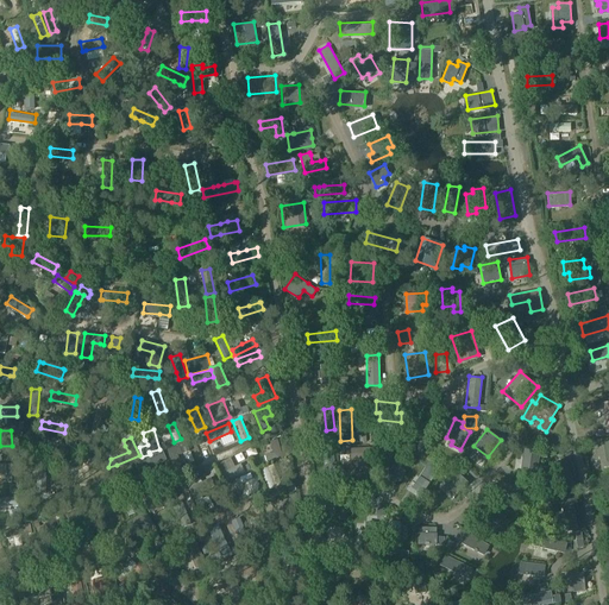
[(274,451),(265,453),(268,461),(283,457),(277,438),(270,440),(274,451)]
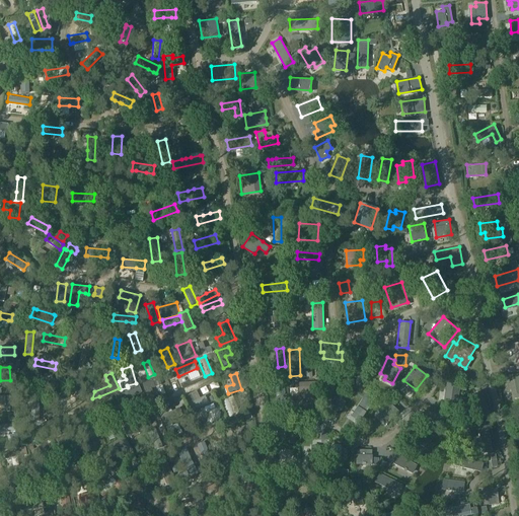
[(283,373),(274,374),(277,394),(286,393),(283,373)]
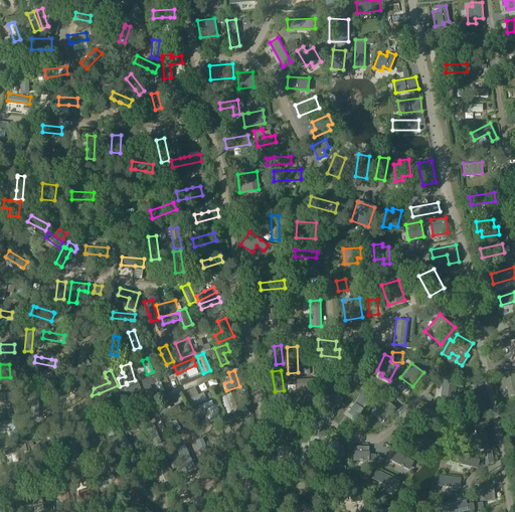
[(514,376),(514,370),(504,371),(508,394),(514,393),(514,376)]
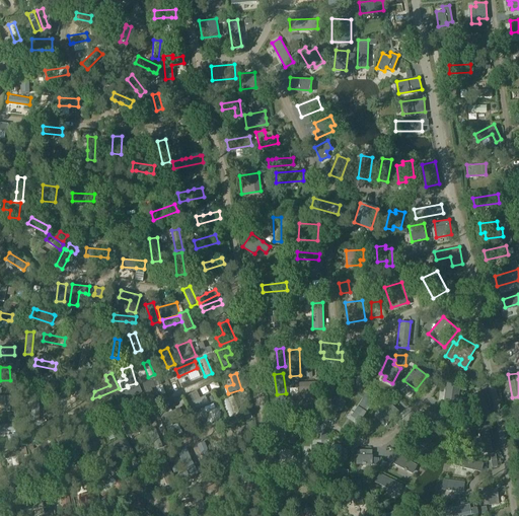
[(149,380),(142,382),(149,400),(155,397),(151,386),(149,380)]
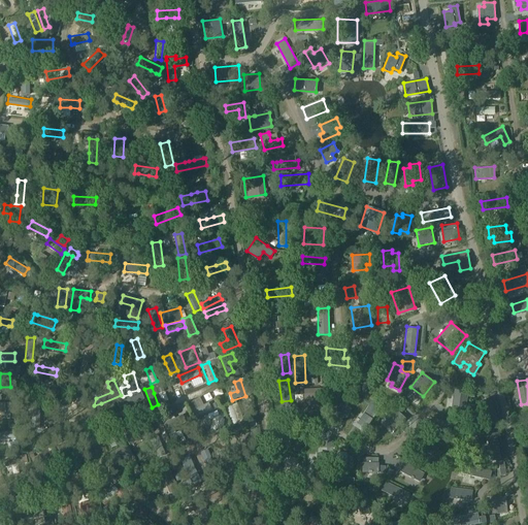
[(314,409),(323,408),(321,387),(304,388),(304,397),(312,397),(314,409)]
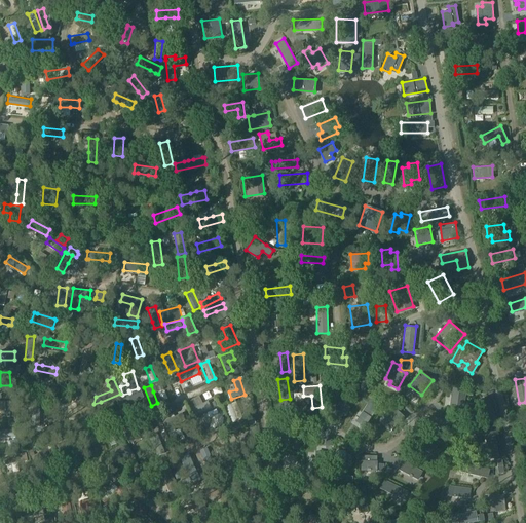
[(38,386),(37,393),(58,395),(59,387),(38,386)]
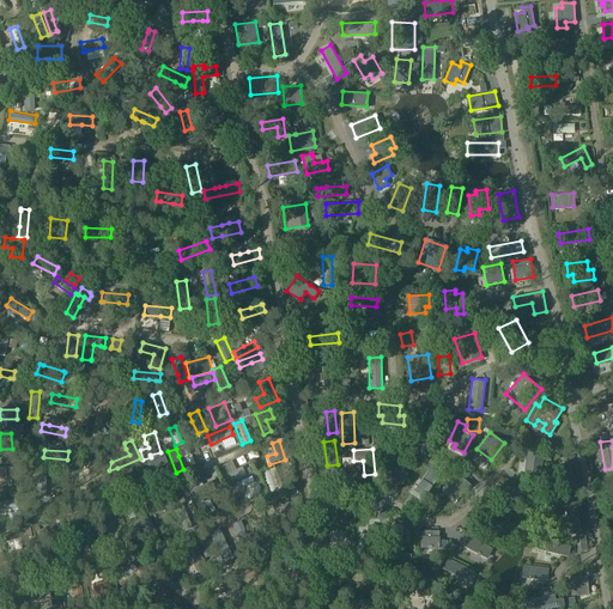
[(540,475),(544,452),(527,451),(525,473),(540,475)]
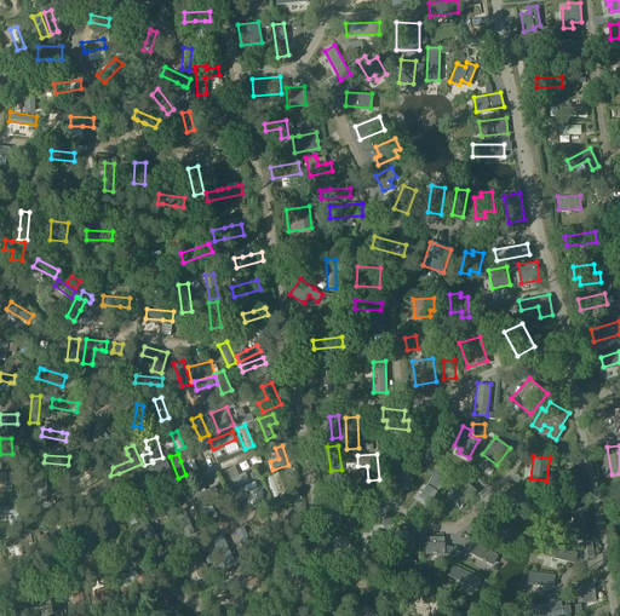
[(166,459),(137,471),(141,479),(151,476),(168,467),(166,459)]
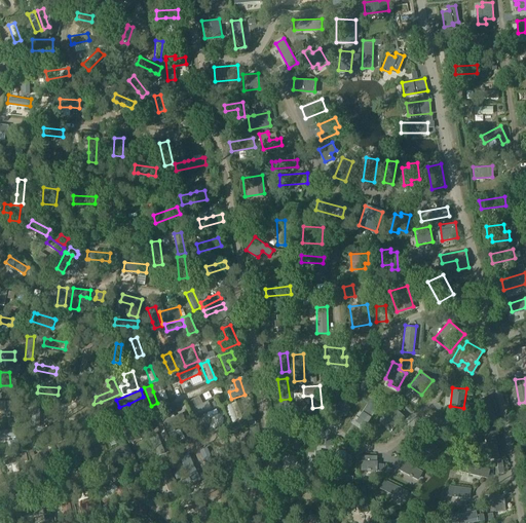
[(329,393),(333,411),(339,410),(339,413),(349,411),(346,394),(338,396),(337,390),(329,393)]
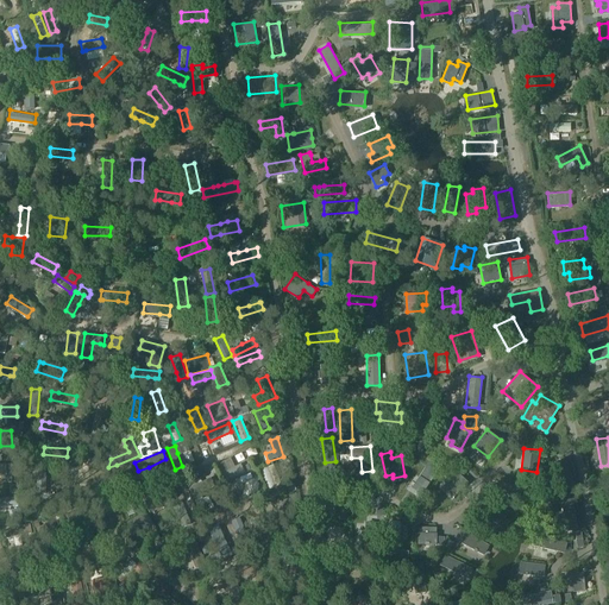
[(565,459),(556,462),(565,492),(576,489),(565,459)]
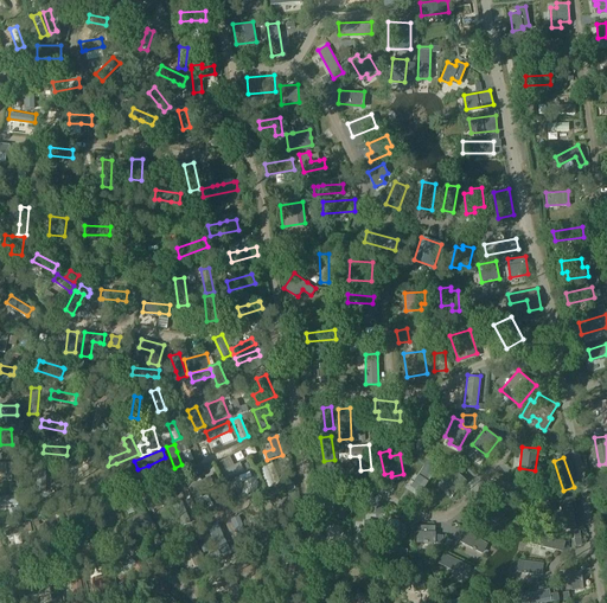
[(16,460),(0,461),(0,473),(17,472),(16,460)]
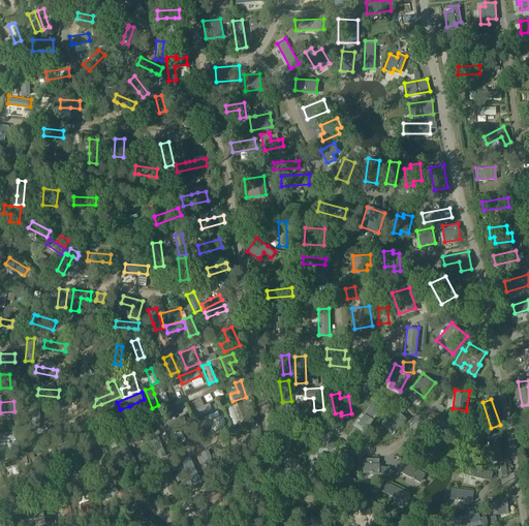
[(372,401),(356,424),(365,429),(380,406),(372,401)]
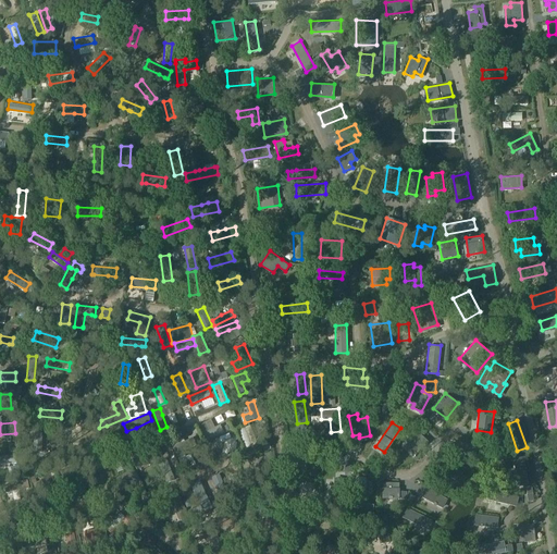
[(208,430),(201,432),(206,440),(223,431),(220,423),(214,427),(208,430)]
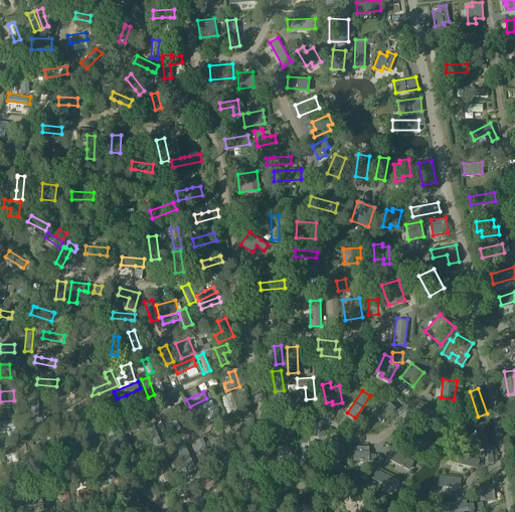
[(386,393),(374,406),(379,410),(376,413),(384,420),(395,407),(389,401),(392,398),(386,393)]
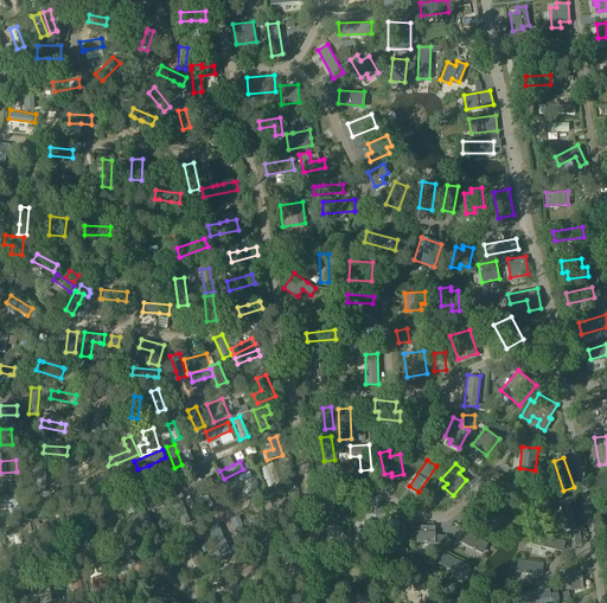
[(267,464),(260,467),(267,487),(274,483),(267,464)]
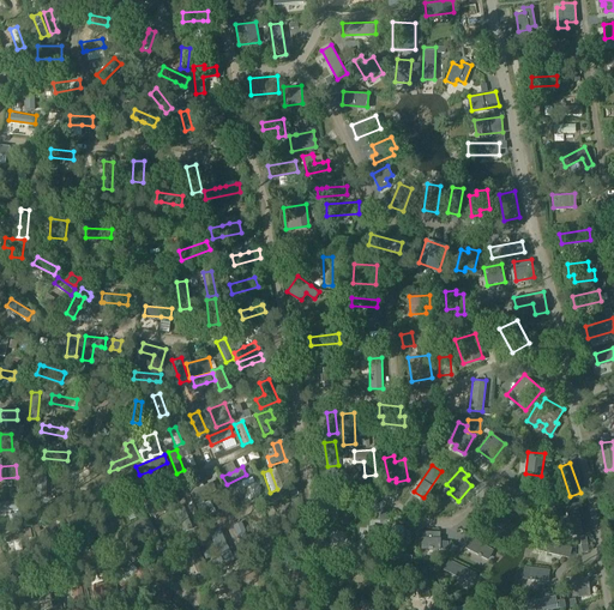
[(46,476),(35,476),(35,496),(46,496),(46,476)]
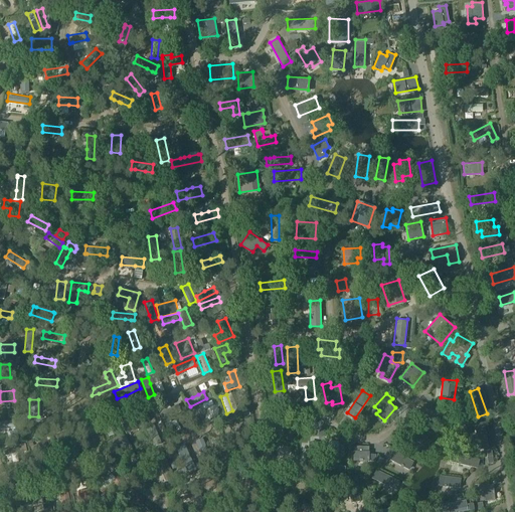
[(165,409),(158,412),(161,419),(180,410),(177,403),(165,409)]
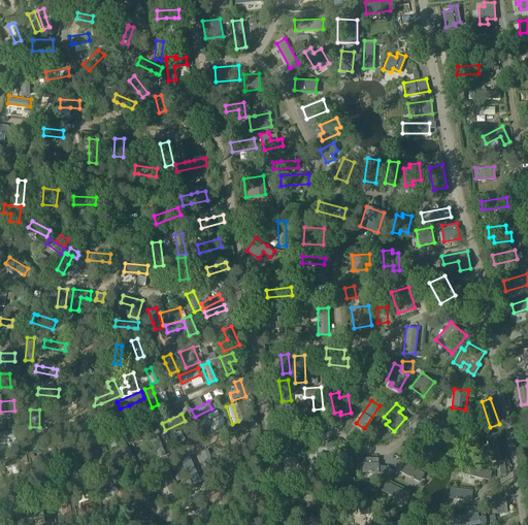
[(427,417),(424,427),(450,432),(452,422),(427,417)]
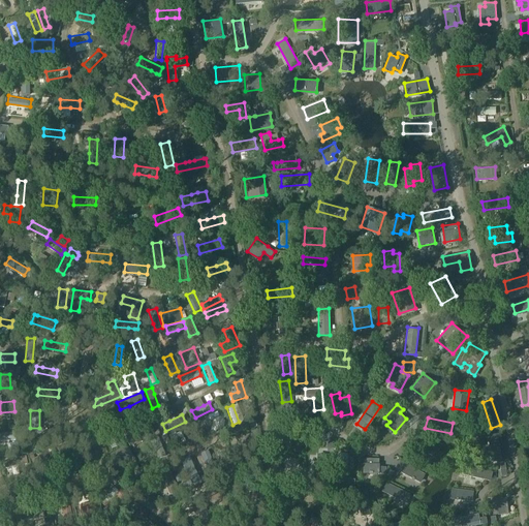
[(374,430),(377,440),(390,435),(385,426),(374,430)]
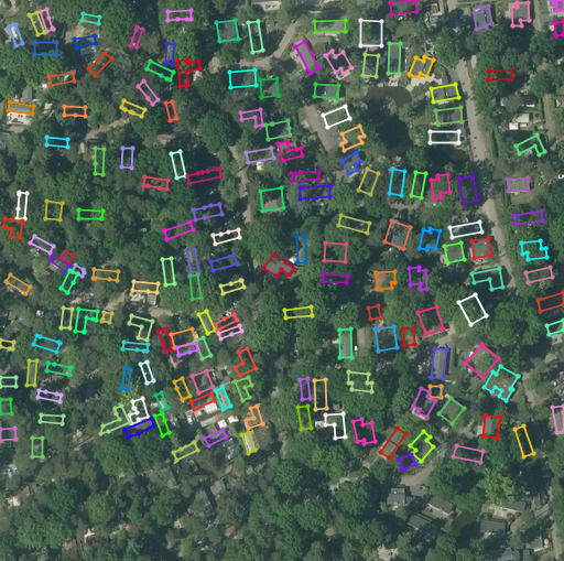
[(150,461),(134,467),(138,474),(159,465),(155,459),(150,461)]
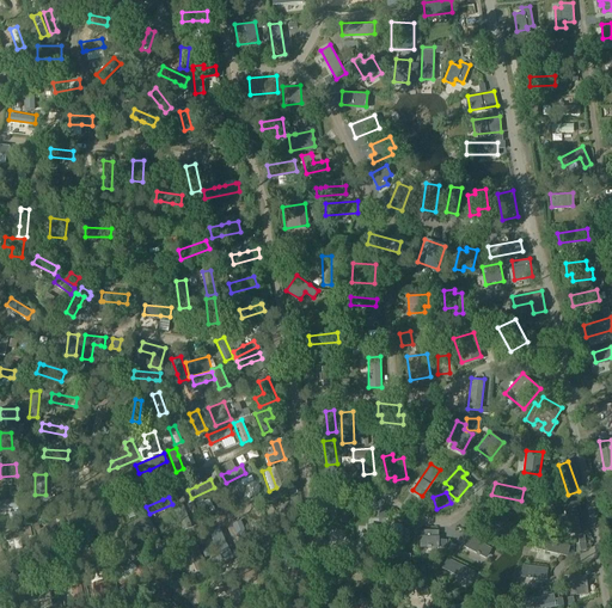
[(202,498),(196,502),(204,520),(210,516),(208,511),(203,501),(202,498)]
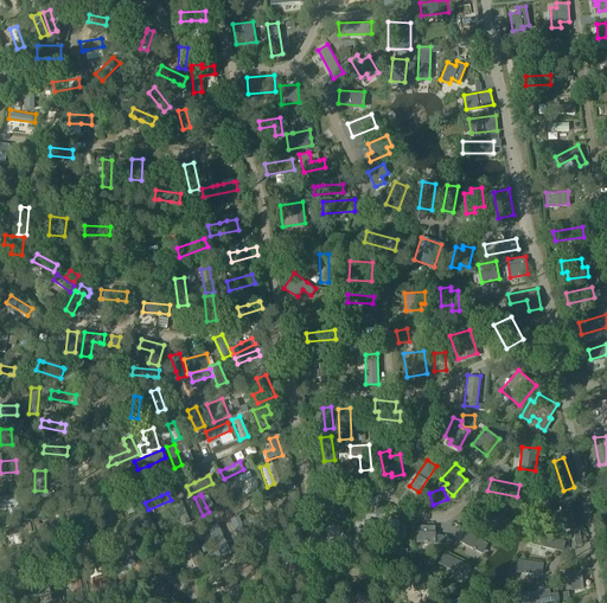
[(278,521),(294,517),(288,495),(272,501),(278,521)]
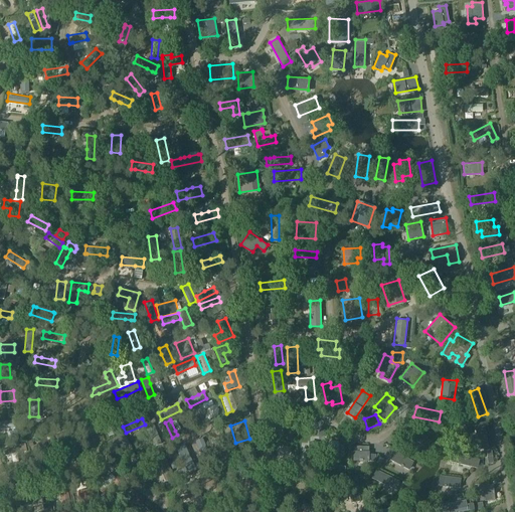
[(484,422),(476,423),(480,449),(489,448),(484,422)]
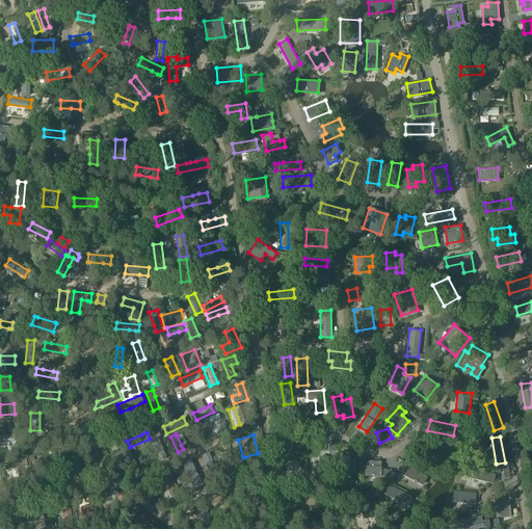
[(60,438),(53,441),(56,447),(63,444),(60,438)]
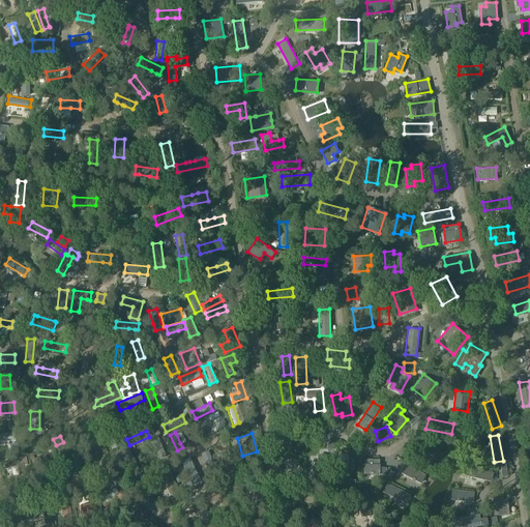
[(157,436),(149,439),(157,459),(166,456),(157,436)]
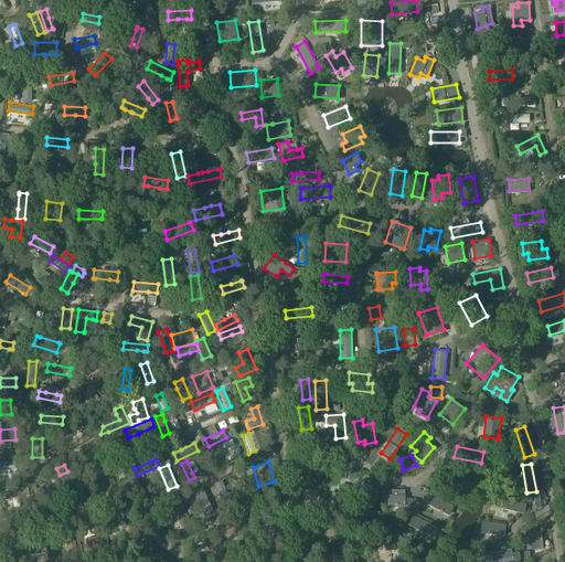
[(444,465),(439,474),(465,488),(469,479),(444,465)]
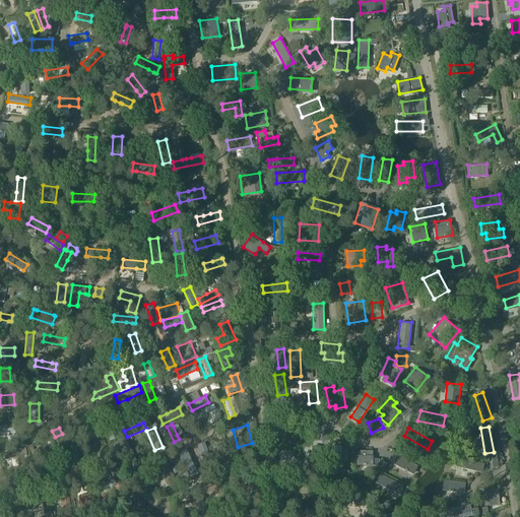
[(116,430),(106,432),(109,441),(118,438),(116,430)]
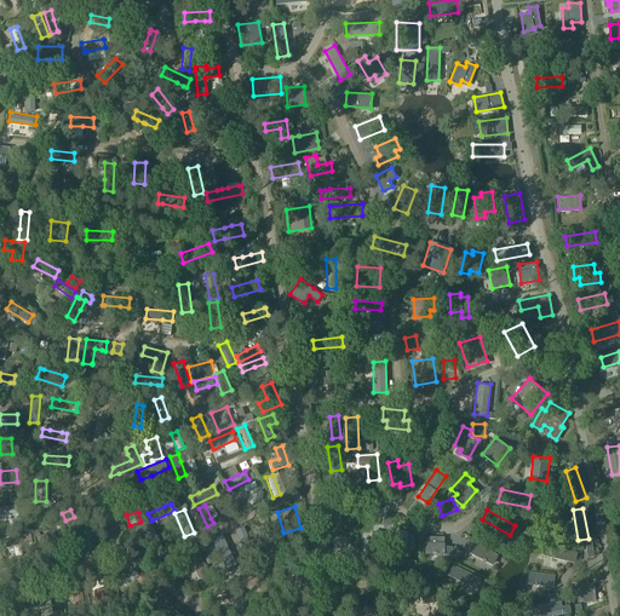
[(333,512),(329,520),(350,530),(354,520),(333,512)]
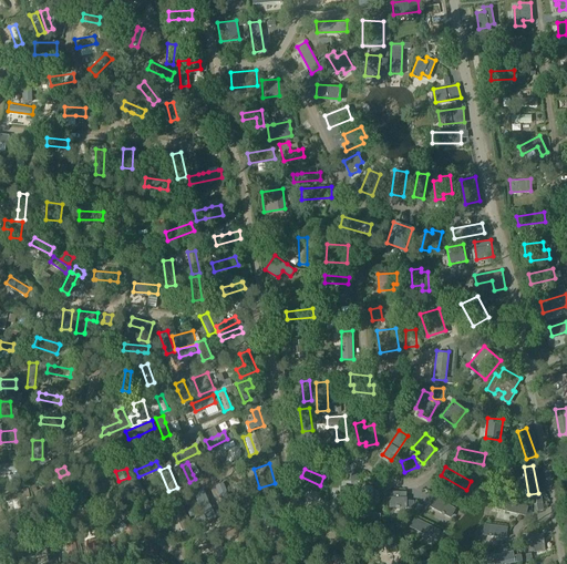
[(69,475),(61,479),(71,502),(79,499),(73,486),(70,478),(69,475)]
